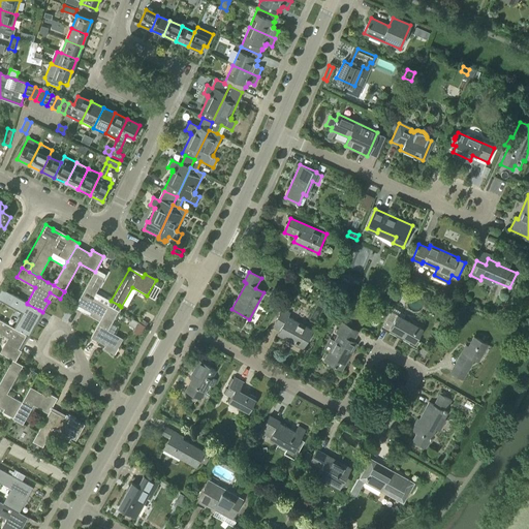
[(109,306),(93,298),(104,279),(94,273),(75,305),(90,313),(88,315),(99,321),(109,306)]
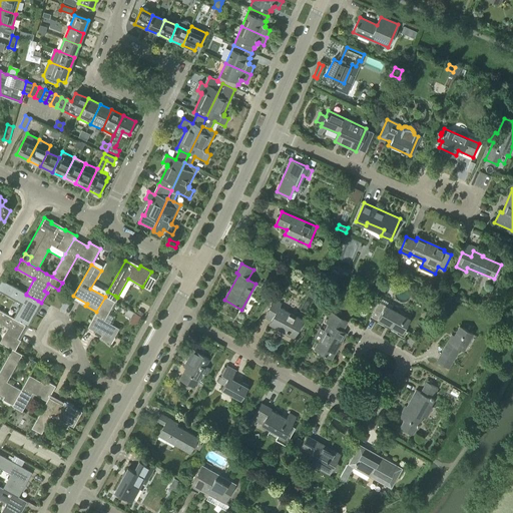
[(334,284),(339,274),(331,270),(326,280),(334,284)]
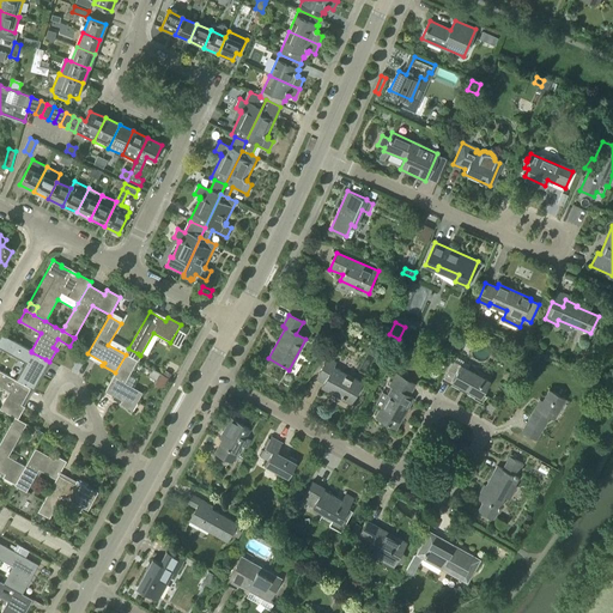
[(24,363),(14,380),(30,388),(30,389),(34,390),(41,377),(37,375),(46,359),(31,352),(31,351),(10,339),(2,351),(24,363)]
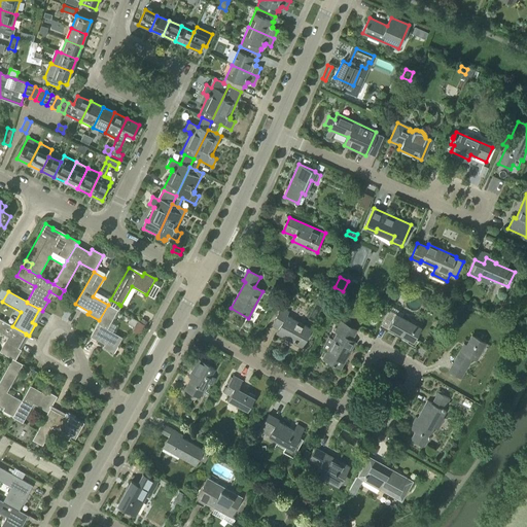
[(108,305),(99,320),(90,337),(104,345),(102,348),(113,354),(121,339),(107,329),(118,311),(115,309),(108,305)]
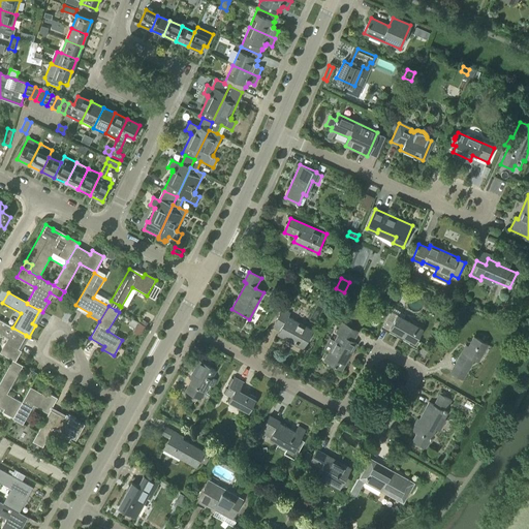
[(312,331),(288,317),(290,313),(282,309),(273,327),(279,331),(277,335),(286,339),(287,337),(304,346),(312,331)]
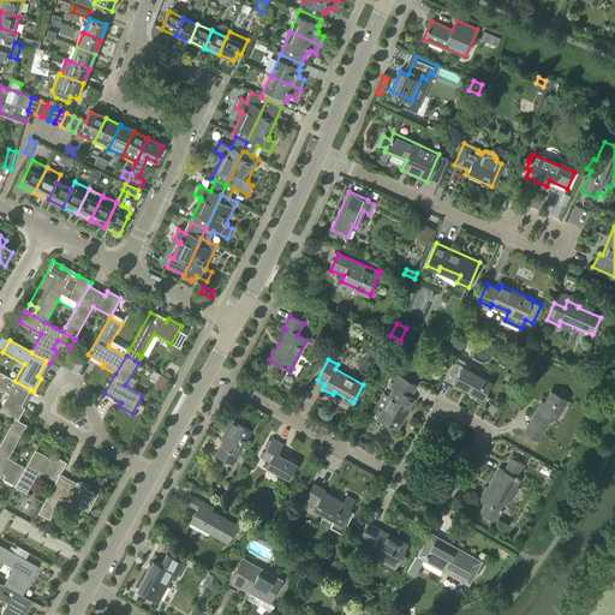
[(483,399),(493,382),(452,360),(443,378),(483,399)]
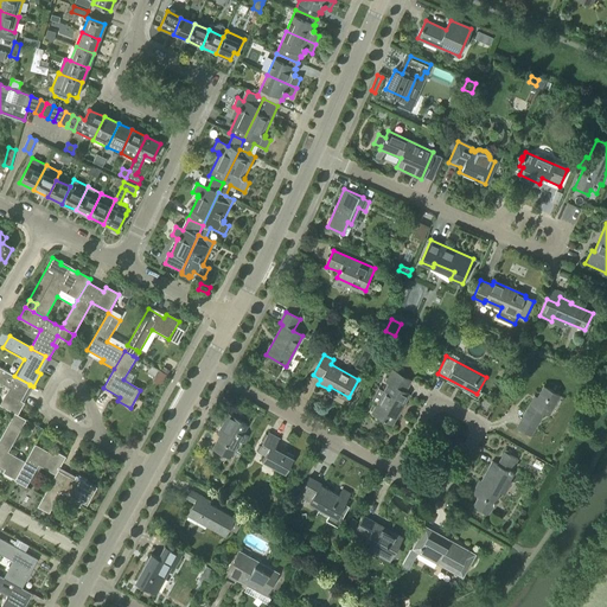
[(17,416),(25,402),(21,400),(30,385),(30,384),(14,376),(0,368),(0,383),(8,388),(0,401),(0,406),(14,414),(17,416)]
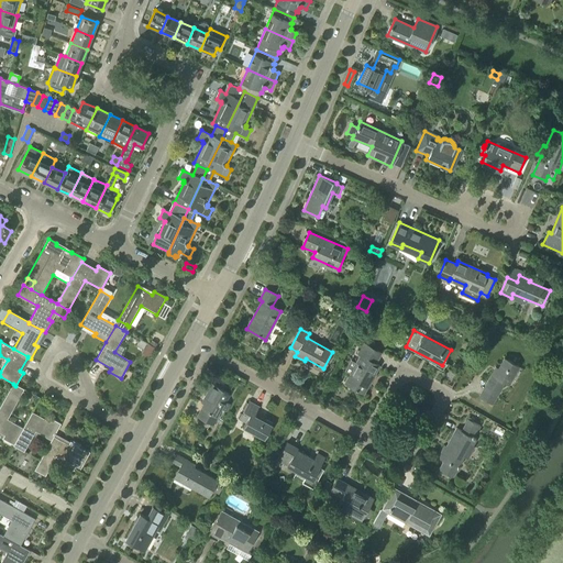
[(147,343),(141,354),(152,360),(157,350),(147,343)]
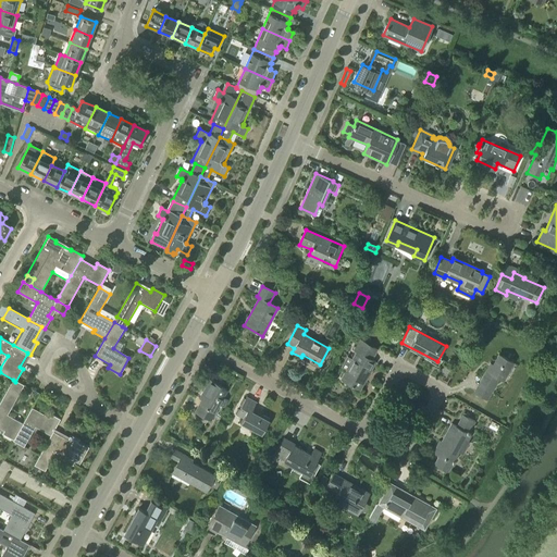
[(342,380),(360,390),(375,362),(368,357),(373,347),(360,339),(355,351),(357,353),(342,380)]
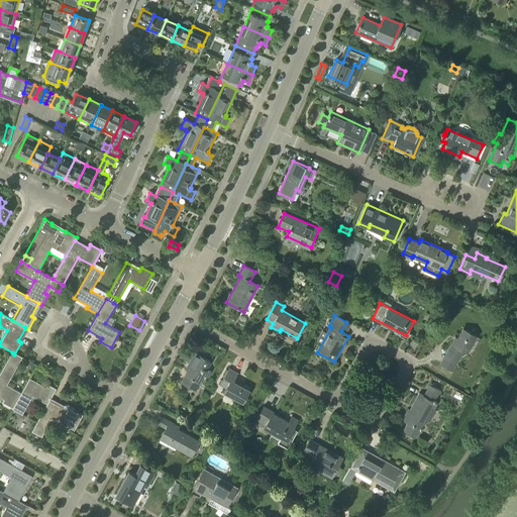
[(462,330),(455,343),(452,342),(443,357),(455,365),(462,351),(467,353),(476,338),(462,330)]
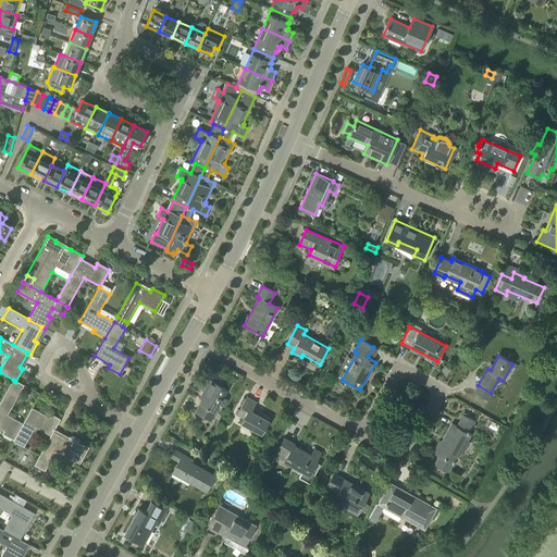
[(23,386),(15,382),(13,380),(0,403),(0,429),(3,432),(2,434),(13,441),(23,424),(7,416),(23,386)]
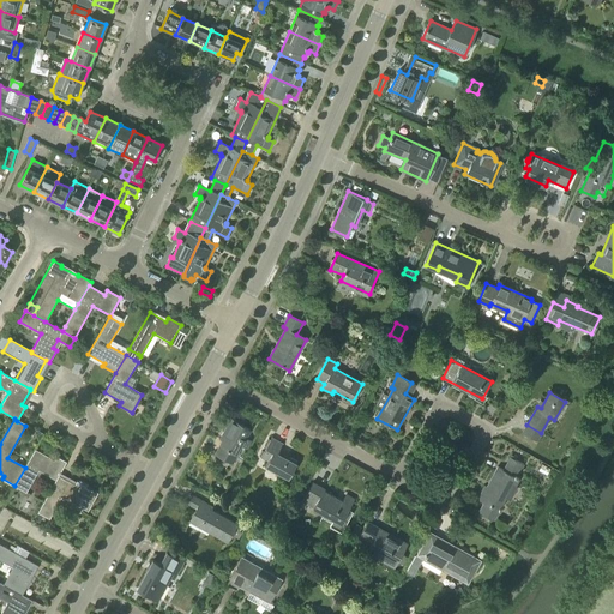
[(241,446),(247,450),(252,441),(246,438),(250,431),(230,420),(223,434),(226,435),(215,453),(232,463),(241,446)]
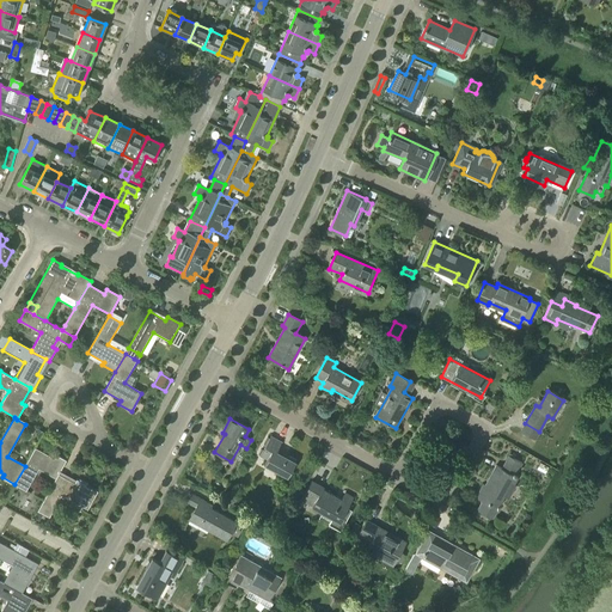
[(282,444),(271,436),(259,457),(267,460),(264,465),(287,478),(295,463),(295,460),(289,457),(288,459),(276,452),(282,444)]
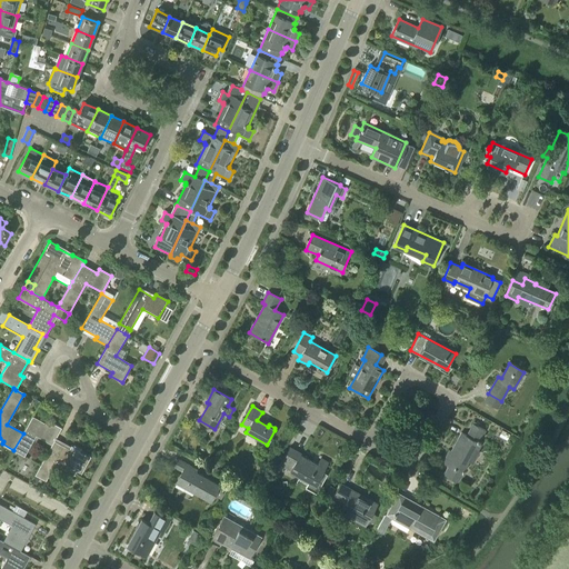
[(52,446),(55,441),(61,428),(49,421),(48,425),(32,417),(23,433),(13,450),(13,451),(23,457),(36,436),(52,446)]
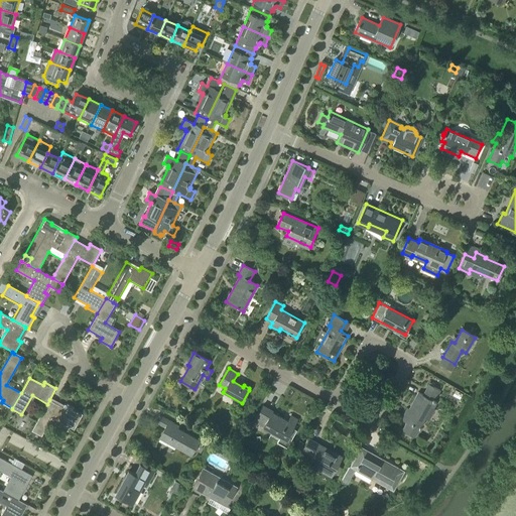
[(414,436),(431,407),(433,408),(436,403),(434,401),(440,390),(429,384),(423,395),(419,393),(409,409),(408,408),(401,419),(407,422),(403,429),(414,436)]
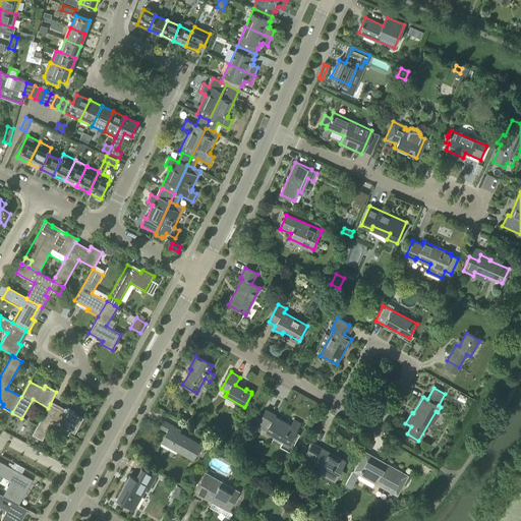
[(53,422),(67,430),(74,435),(83,418),(65,408),(63,412),(50,404),(48,408),(33,436),(43,441),(53,422)]
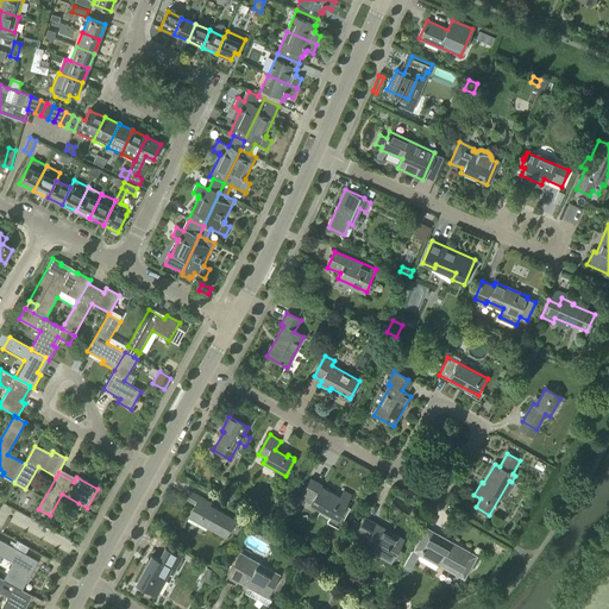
[(308,481),(301,495),(313,501),(312,504),(337,519),(350,494),(343,490),(339,497),(308,481)]
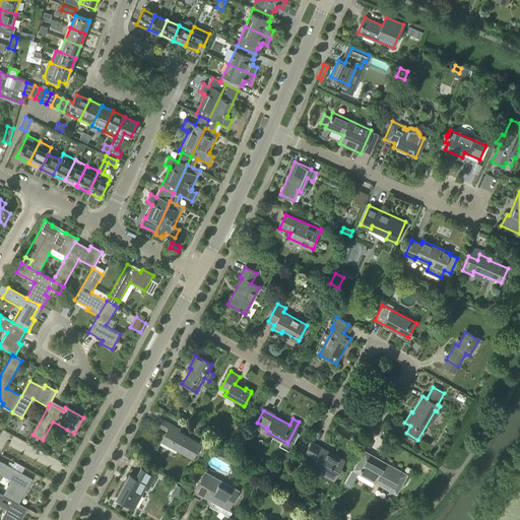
[(166,431),(159,442),(192,460),(200,445),(179,433),(180,430),(163,420),(159,428),(166,431)]
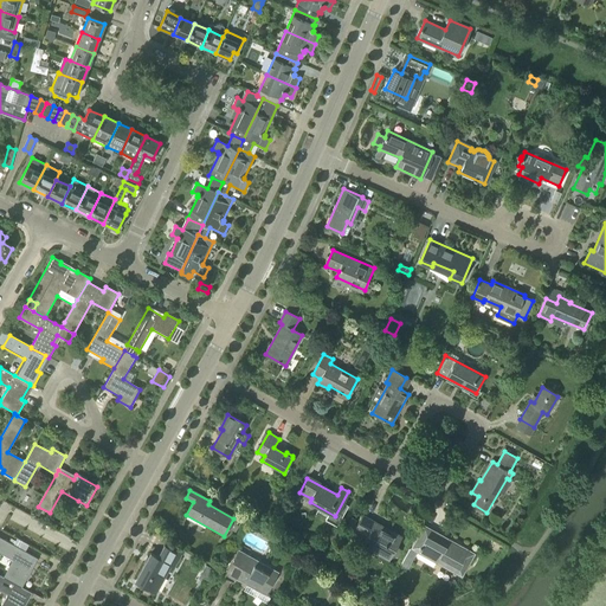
[(403,536),(362,515),(353,532),(366,537),(363,542),(391,558),(403,536)]
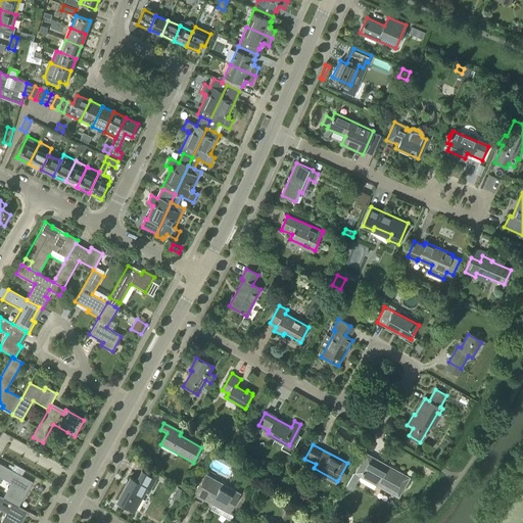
[(298,454),(302,456),(306,449),(302,446),(298,454)]
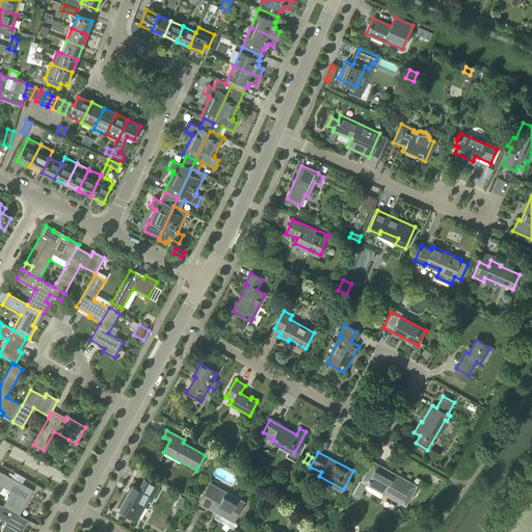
[(372,460),(361,481),(383,494),(384,490),(403,501),(407,494),(411,496),(416,487),(410,484),(411,482),(394,473),(393,475),(382,469),(383,467),(372,460)]
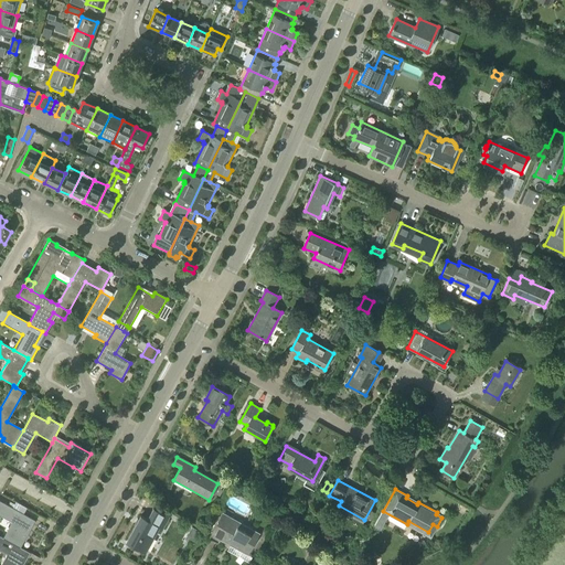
[(0,516),(11,523),(2,539),(20,547),(25,536),(23,535),(31,520),(0,502),(0,516)]
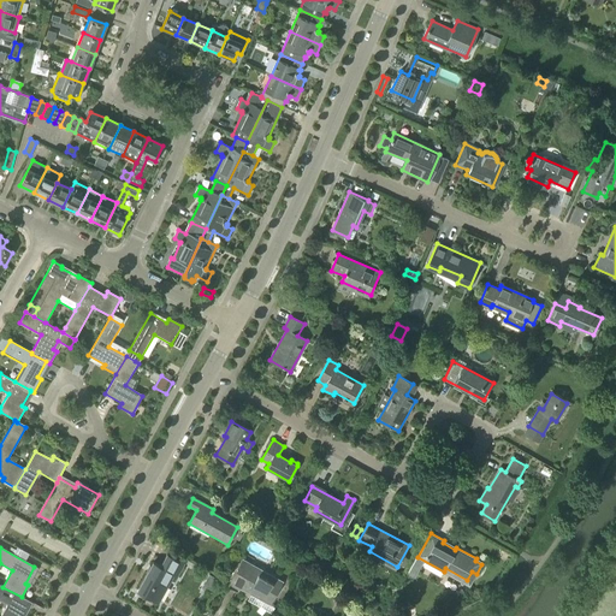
[(177,576),(184,563),(167,554),(160,566),(153,562),(138,588),(144,591),(143,593),(158,602),(173,574),(177,576)]
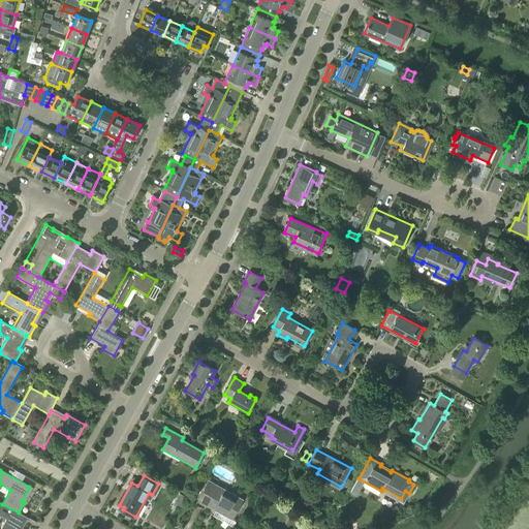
[(243,499),(215,484),(209,479),(196,500),(231,520),(243,499)]
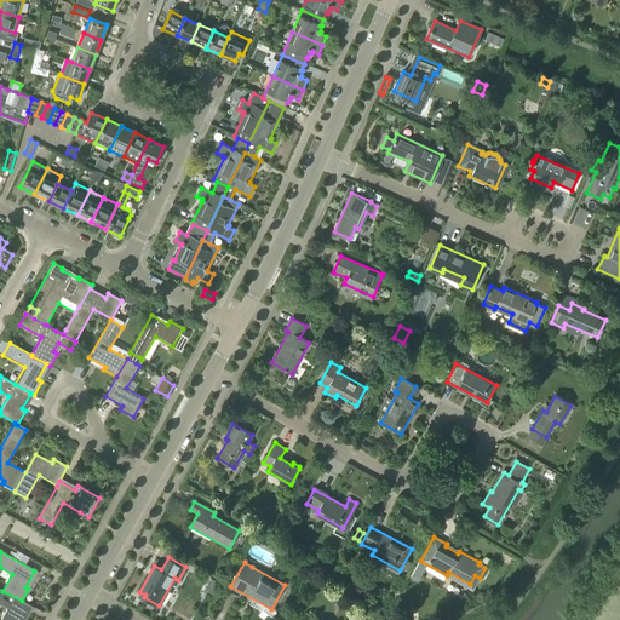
[(0,606),(6,609),(0,619),(19,619),(29,606),(22,601),(3,591),(0,590),(0,606)]
